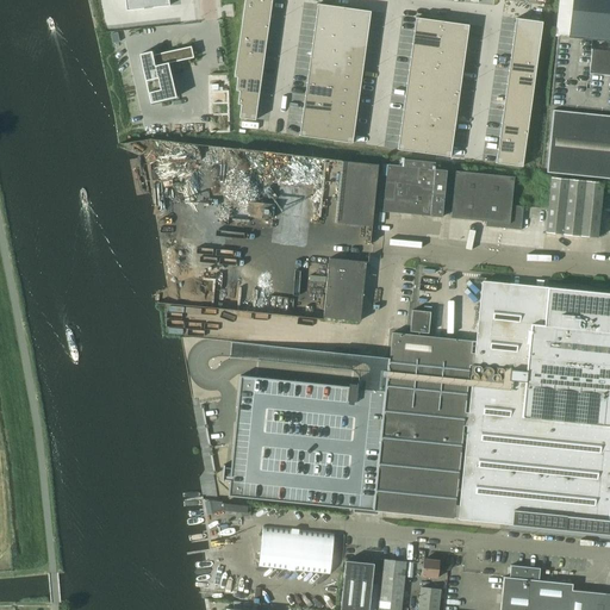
[(147,0),(124,0),(126,11),(143,8),(148,8),(147,0)]
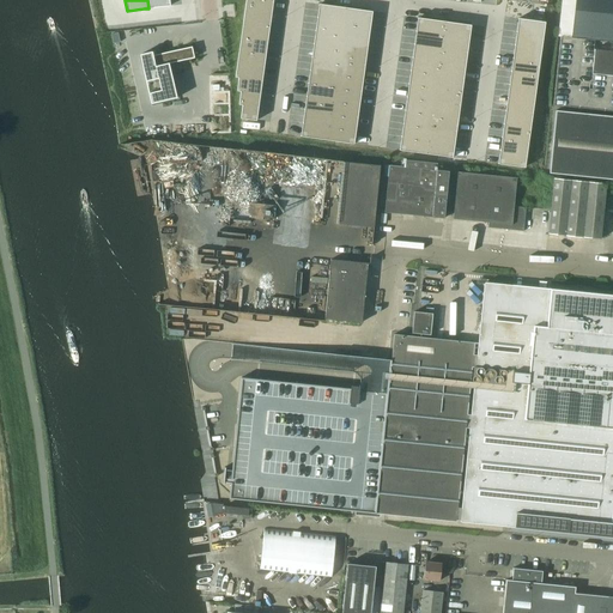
[(259,0),(246,0),(244,11),(272,16),(273,2),(259,0)]
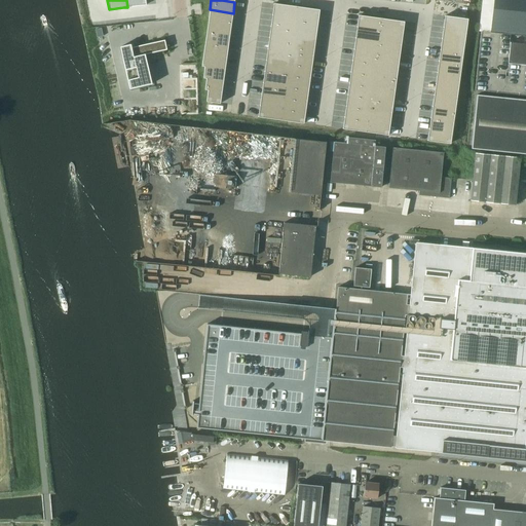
[(525,36),(525,0),(494,0),(491,33),(525,36)]
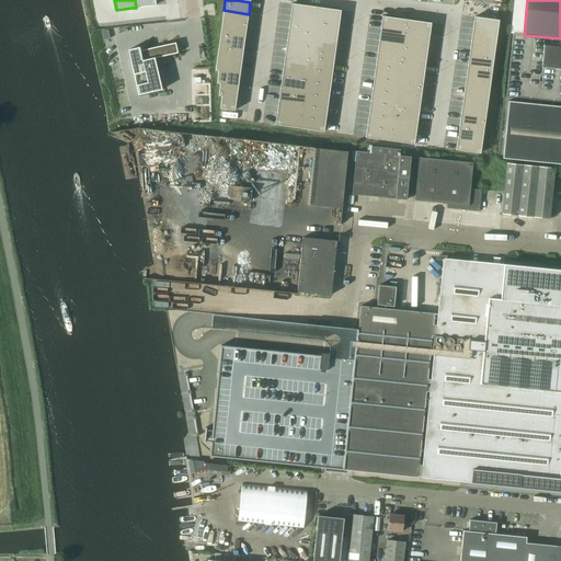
[(293,3),(290,16),(315,20),(317,8),(293,3)]
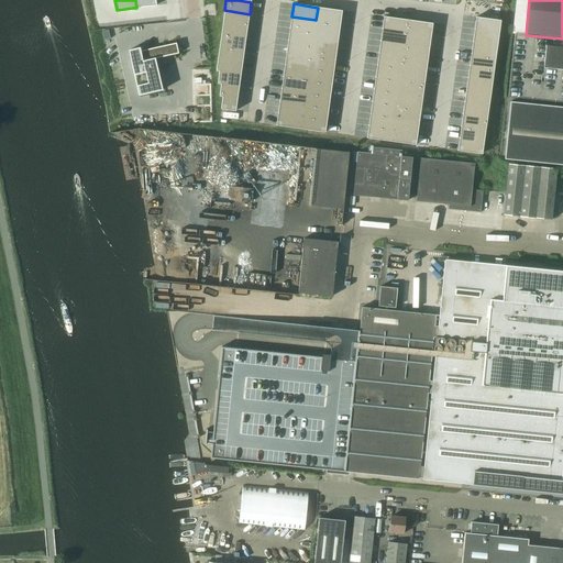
[(318,8),(316,20),(340,23),(342,11),(318,8)]
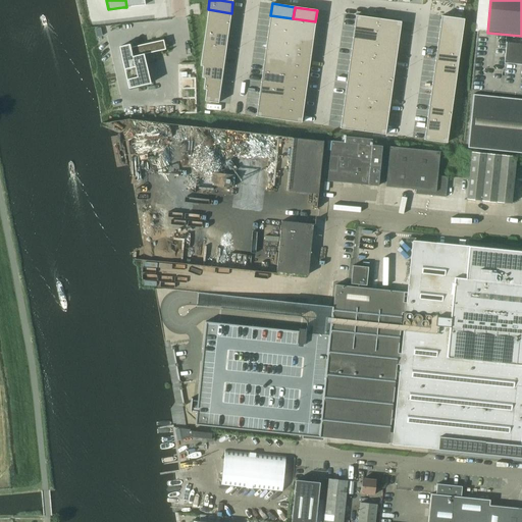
[(208,9),(207,20),(229,24),(231,13),(208,9)]
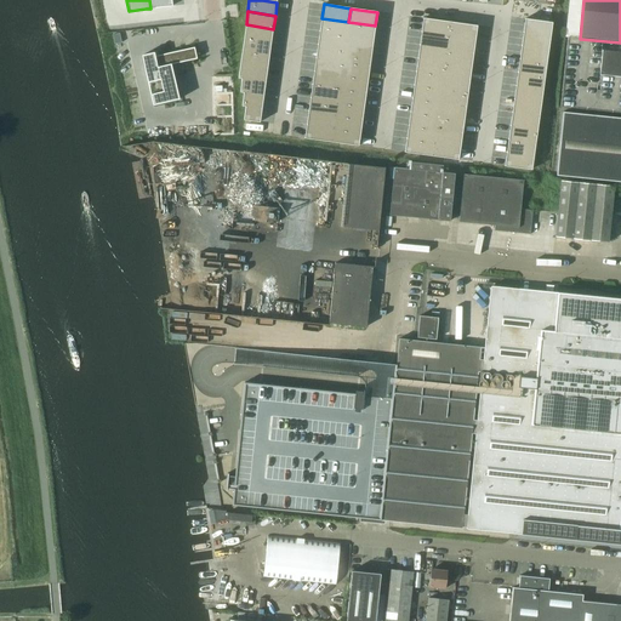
[(322,18),(320,32),(347,35),(348,22),(322,18)]
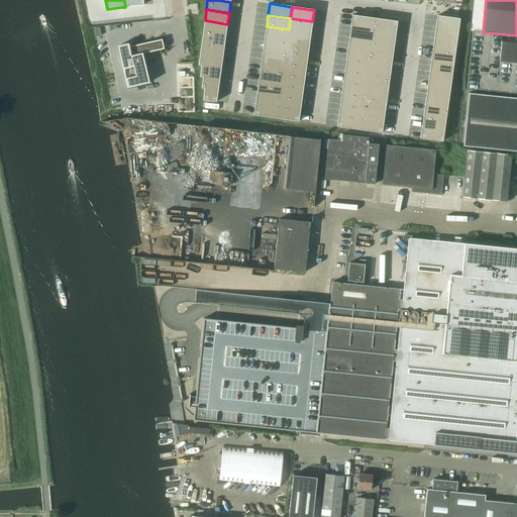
[(352,15),(350,26),(374,29),(375,18),(352,15)]
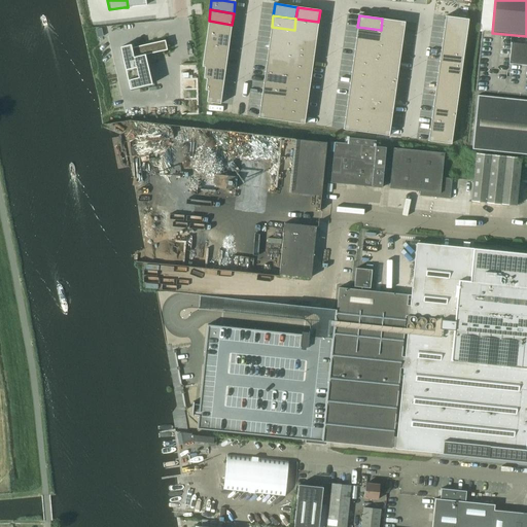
[(446,15),(444,28),(467,31),(468,20),(446,15)]
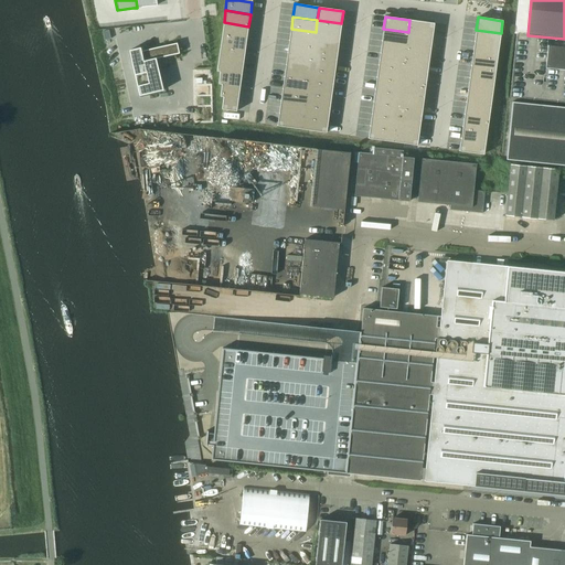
[(317,20),(316,32),(340,35),(341,23),(317,20)]
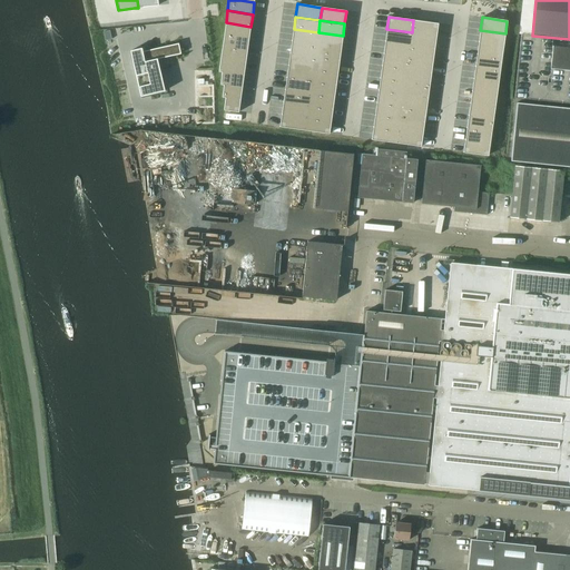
[(413,20),(412,32),(436,36),(438,23),(413,20)]
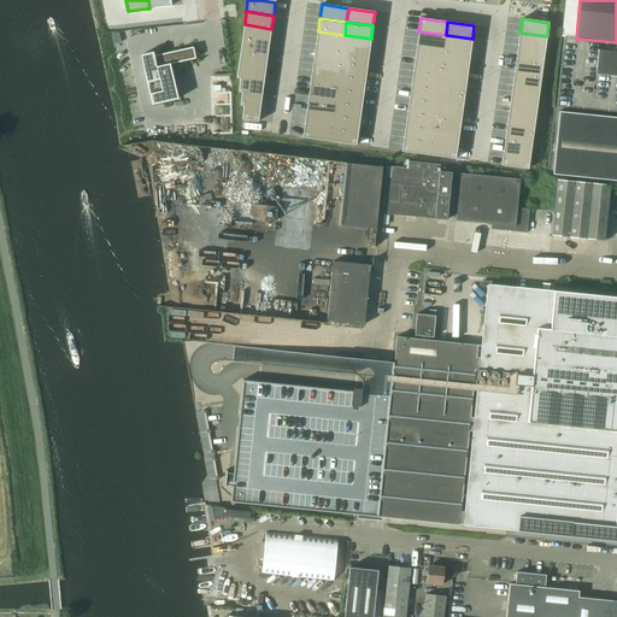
[(245,24),(242,37),(270,42),(271,29),(245,24)]
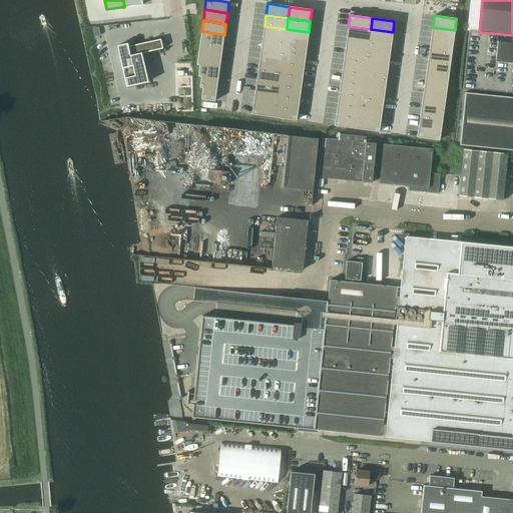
[(265,26),(263,37),(285,40),(287,29),(265,26)]
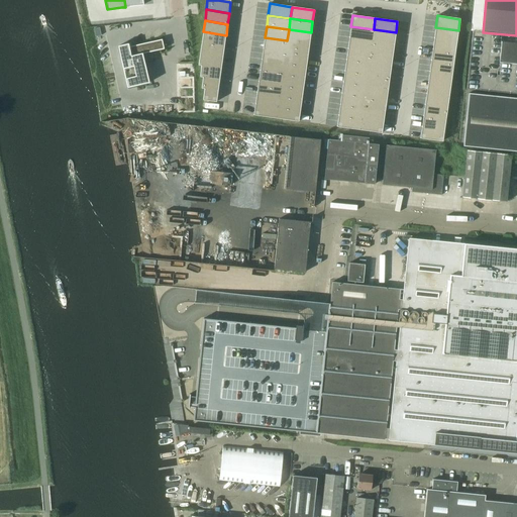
[(350,26),(349,37),(372,40),(374,29),(350,26)]
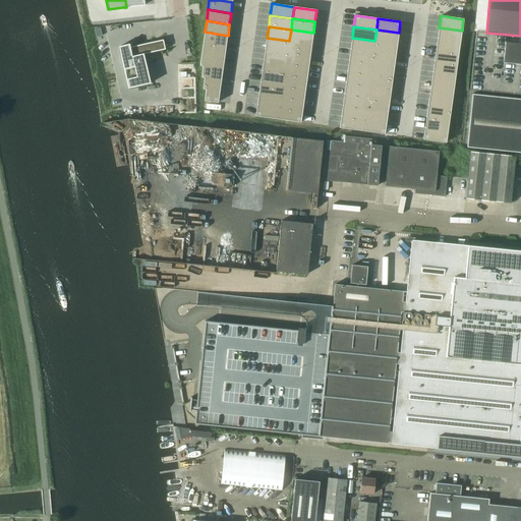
[(439,27),(438,39),(460,42),(462,31),(439,27)]
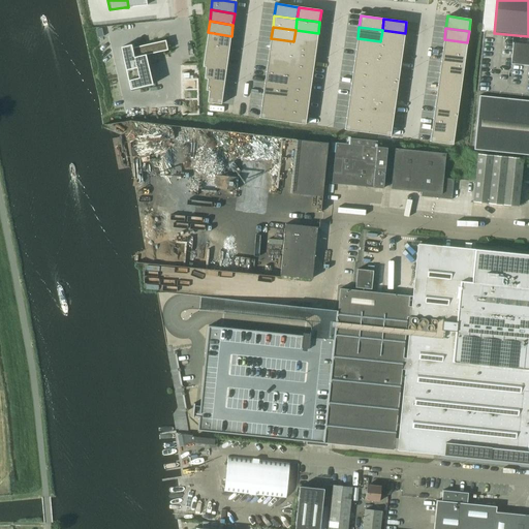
[(296,30),(293,41),(316,44),(318,33),(296,30)]
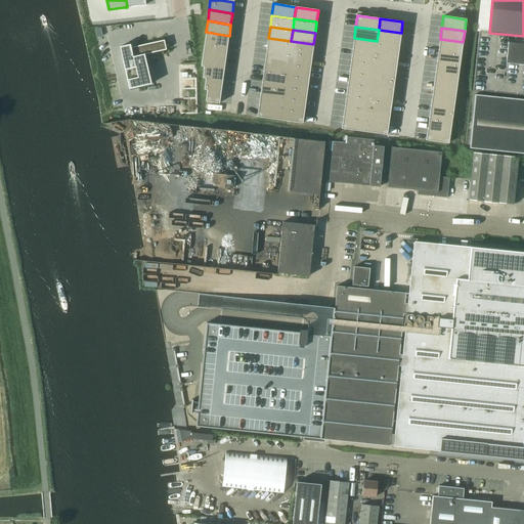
[(379,30),(377,41),(399,44),(401,33),(379,30)]
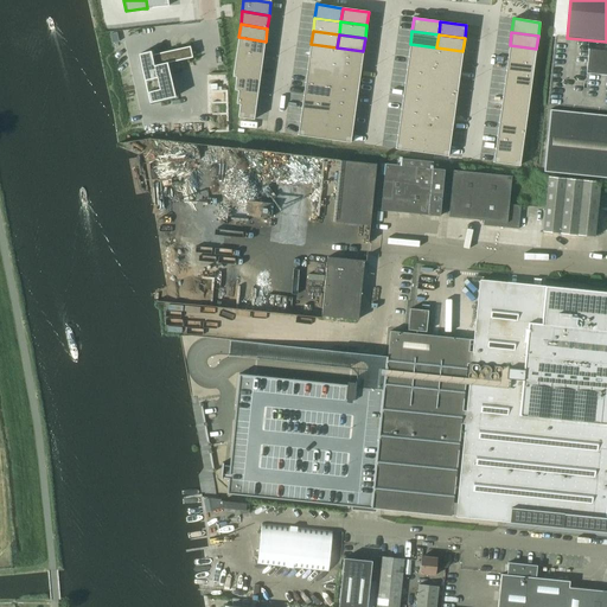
[(238,37),(237,50),(263,55),(266,42),(238,37)]
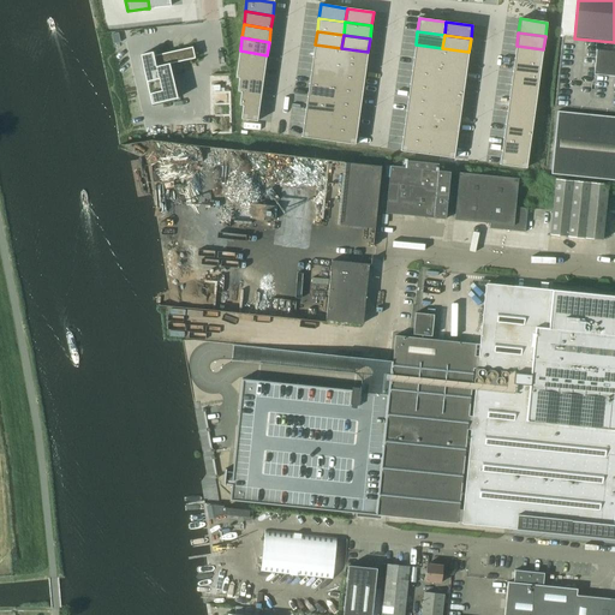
[(315,45),(312,58),(340,61),(341,48),(315,45)]
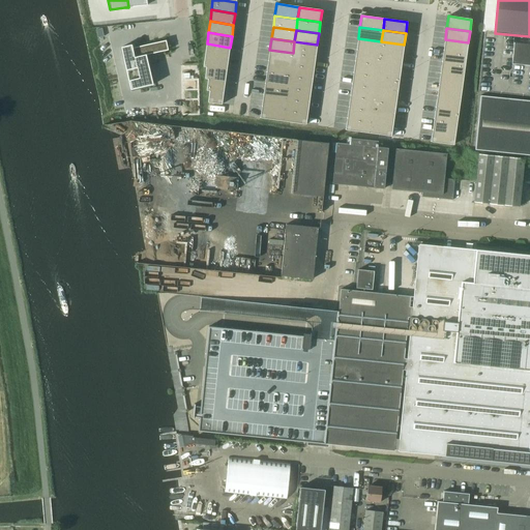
[(358,38),(356,50),(380,53),(381,41),(358,38)]
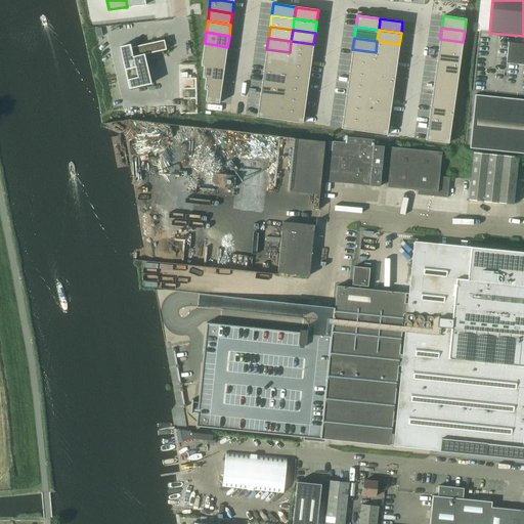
[(440,39),(438,50),(462,53),(463,42),(440,39)]
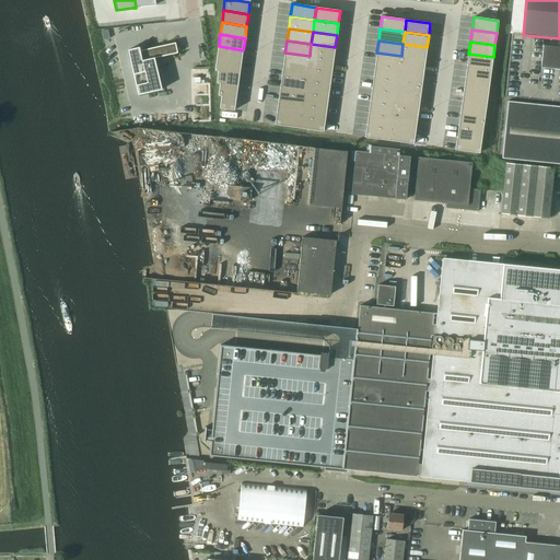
[(139,48),(128,50),(131,63),(138,95),(162,90),(162,89),(154,58),(168,55),(177,53),(175,43),(140,51),(139,48)]
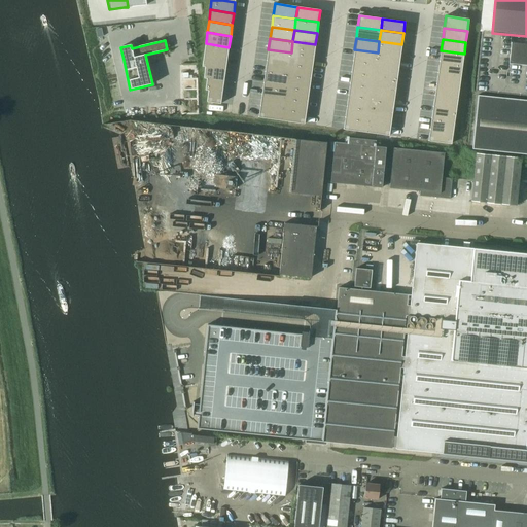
[(292,41),(291,53),(314,56),(315,44),(292,41)]
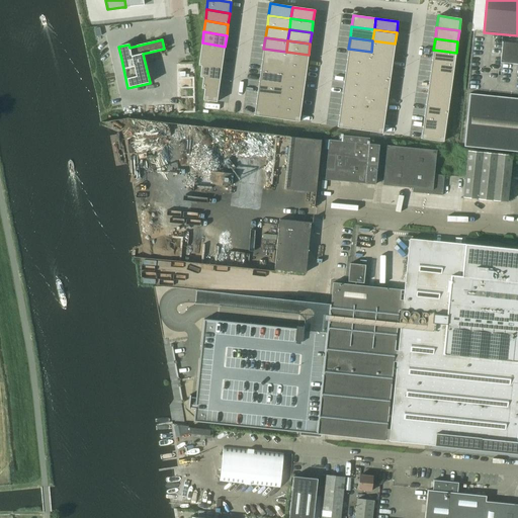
[(372,40),(371,52),(394,55),(395,44),(372,40)]
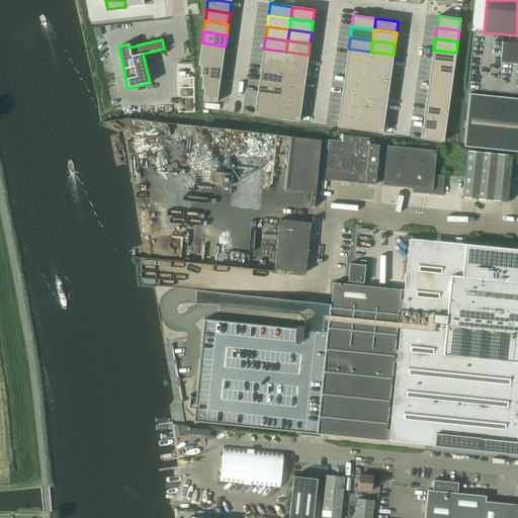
[(517,42),(502,41),(500,63),(517,64),(517,42)]
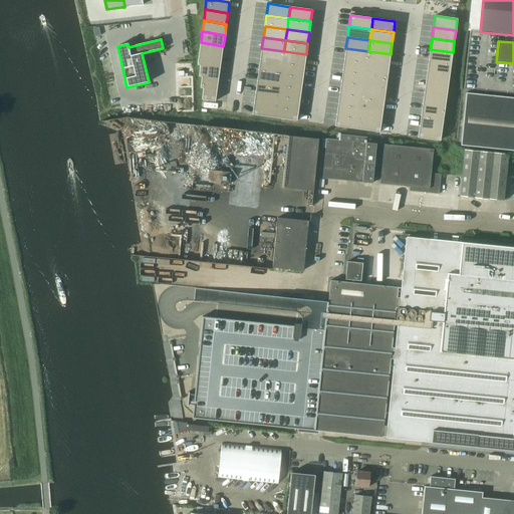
[(201,42),(199,53),(222,57),(223,46),(201,42)]
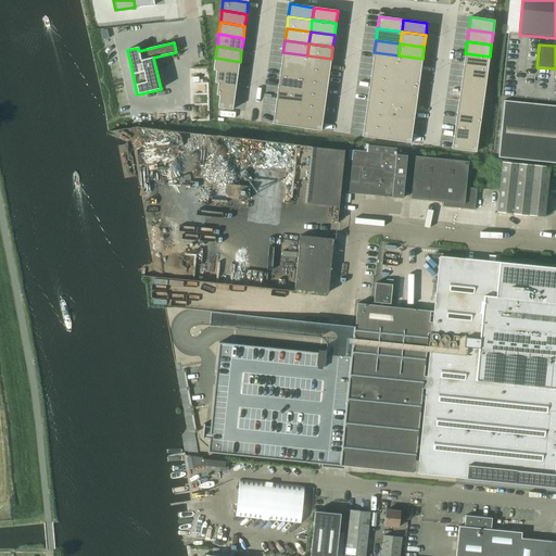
[(282,52),(281,64),(305,67),(307,55),(282,52)]
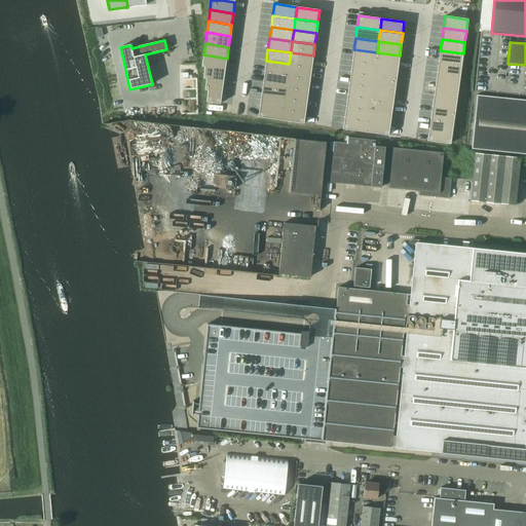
[(353,49),(352,61),(375,64),(377,52),(353,49)]
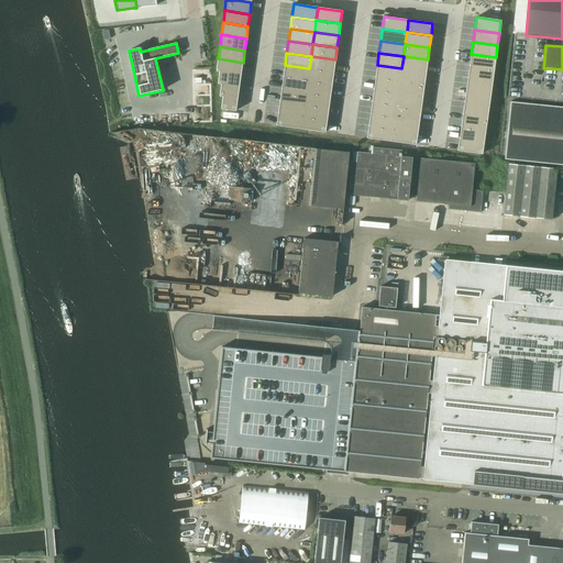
[(471,54),(470,66),(494,69),(496,57),(471,54)]
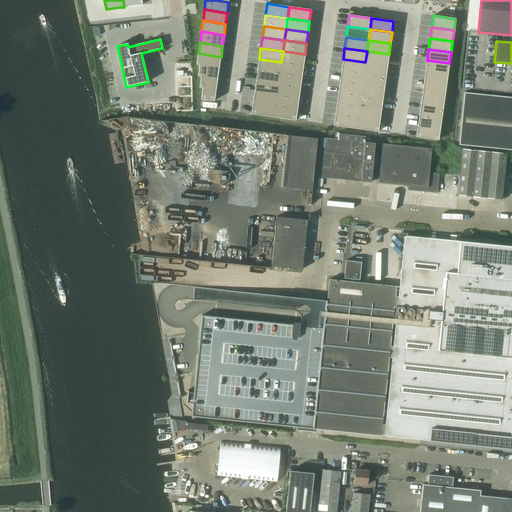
[(283,51),(281,62),(303,65),(305,54),(283,51)]
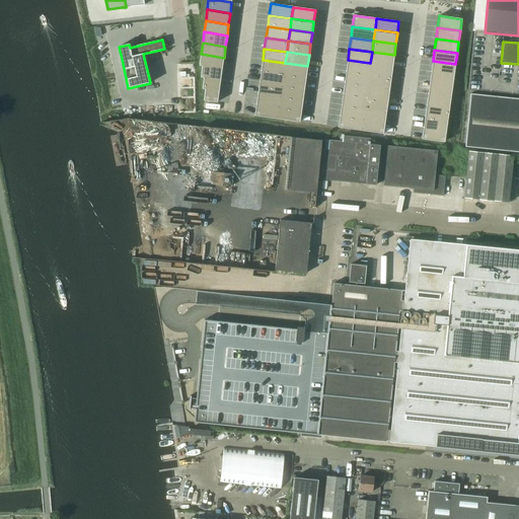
[(372,52),(370,63),(392,66),(394,55),(372,52)]
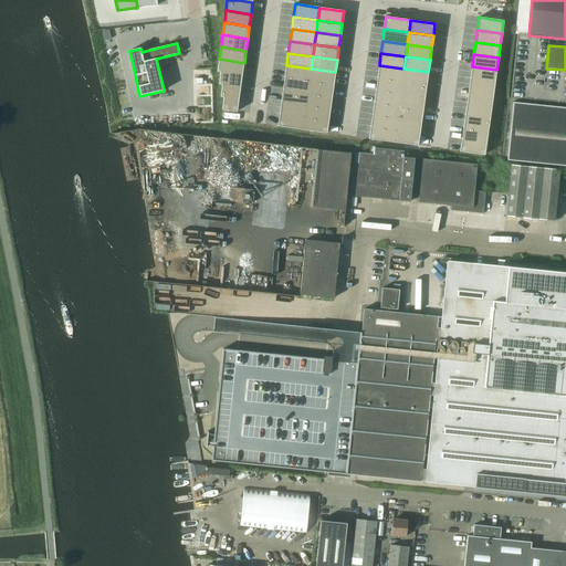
[(219,59),(218,71),(242,75),(244,63),(219,59)]
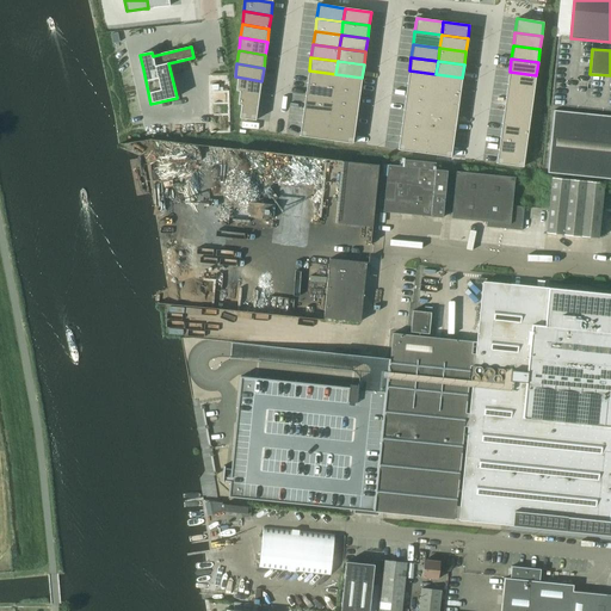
[(309,71),(307,84),(334,87),(335,74),(309,71)]
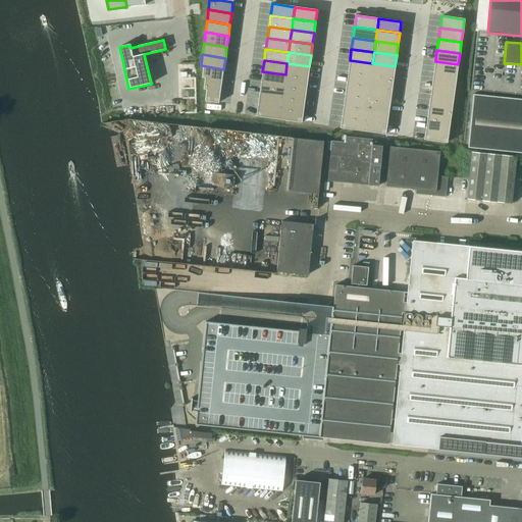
[(350,60),(348,71),(371,74),(372,63),(350,60)]
